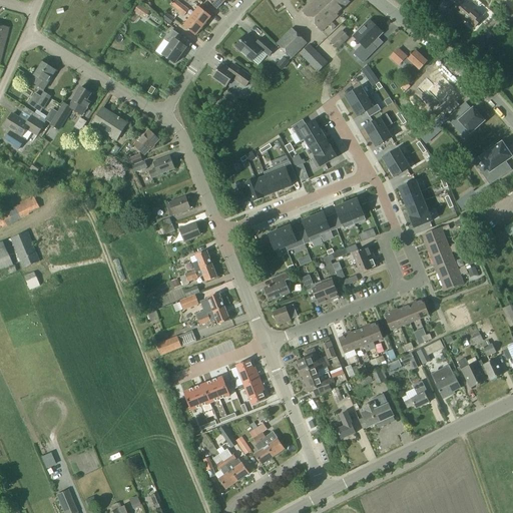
[(206,0),(216,10),(225,0),(224,0),(206,0)]
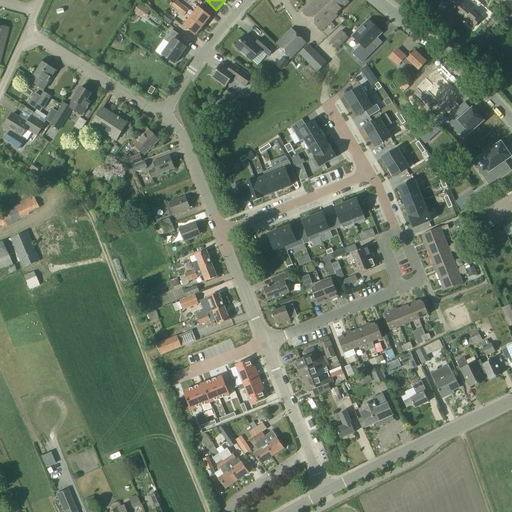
[(314,0),(302,12),(321,31),(337,16),(335,15),(349,3),(346,0),(314,0)]
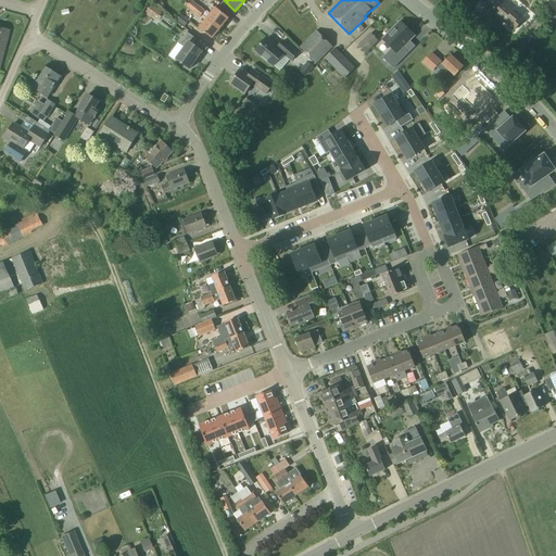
[(490,0),(484,7),(513,32),(523,20),(505,3),(506,1),(504,0),(490,0)]
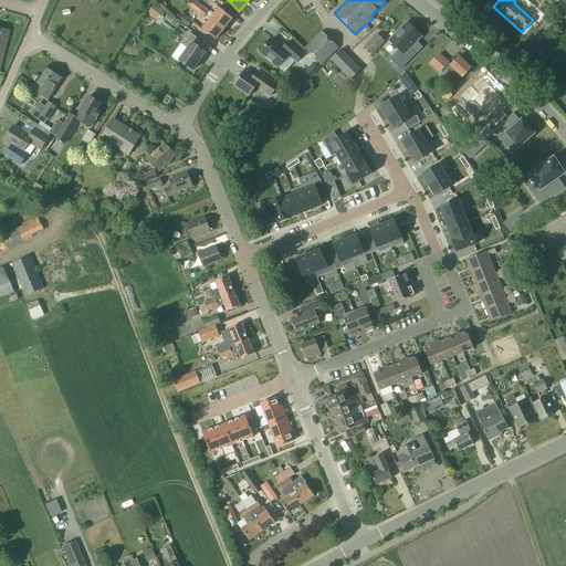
[(517,0),(534,16),(540,11),(528,0),(517,0)]
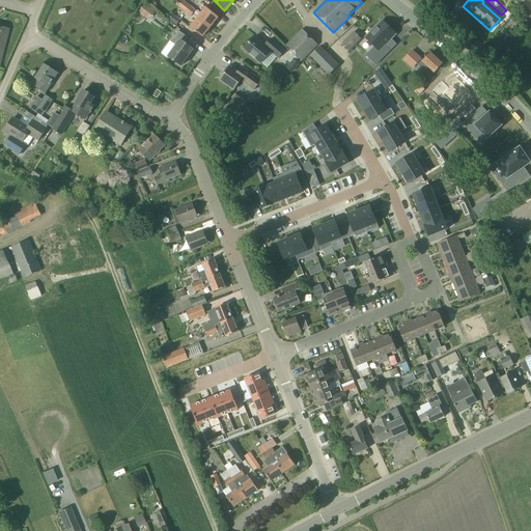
[(185,11),(189,5),(183,1),(180,3),(178,6),(185,11)]
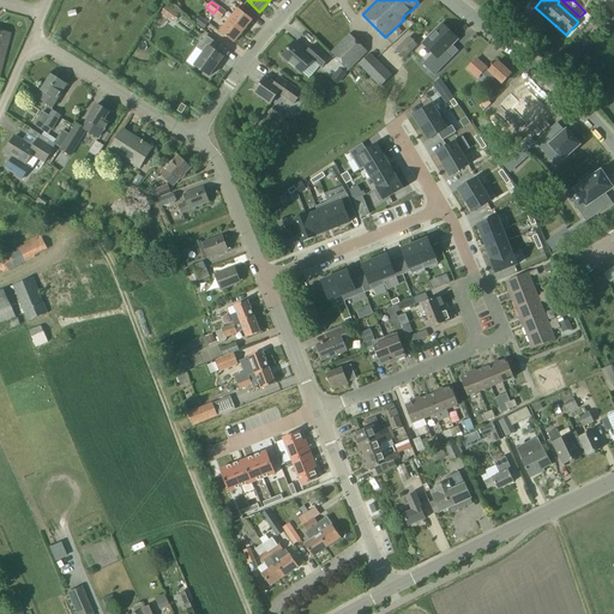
[(167,6),(162,13),(168,17),(173,11),(167,6)]
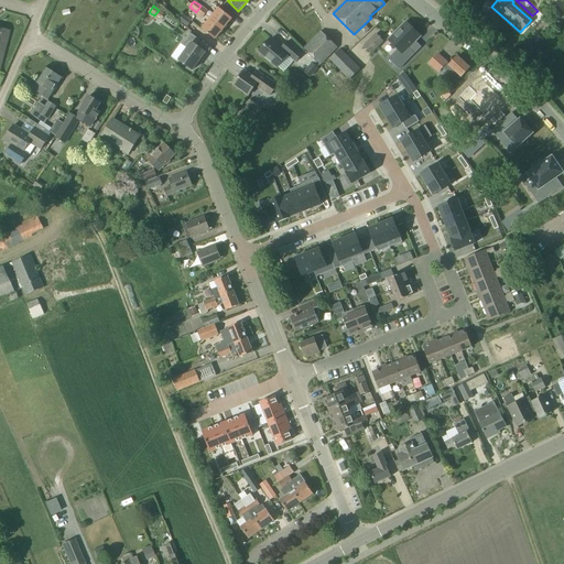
[(203,17),(205,14),(207,11),(201,6),(196,12),(203,17)]
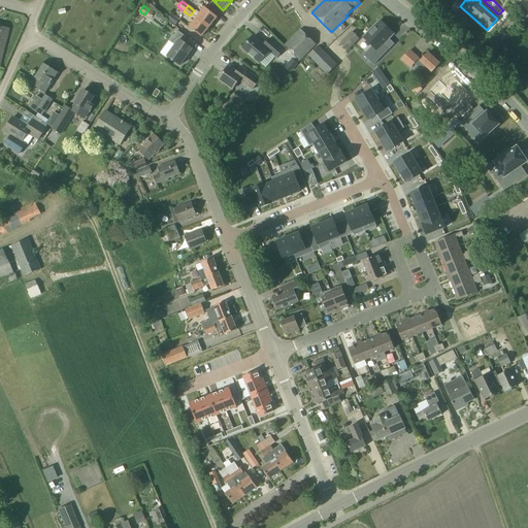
[(196,18),(208,28),(217,17),(204,7),(196,18)]
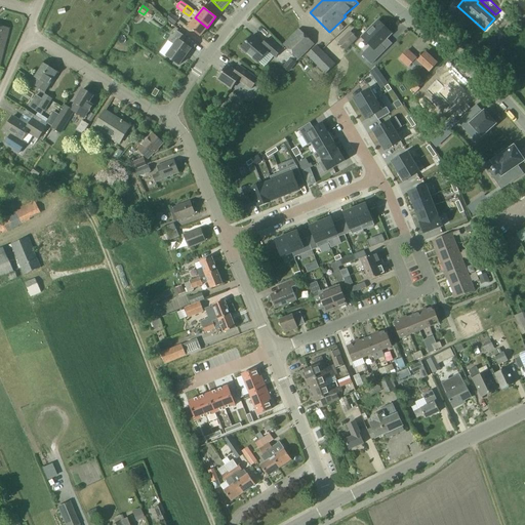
[(166,19),(173,26),(178,19),(170,13),(166,19)]
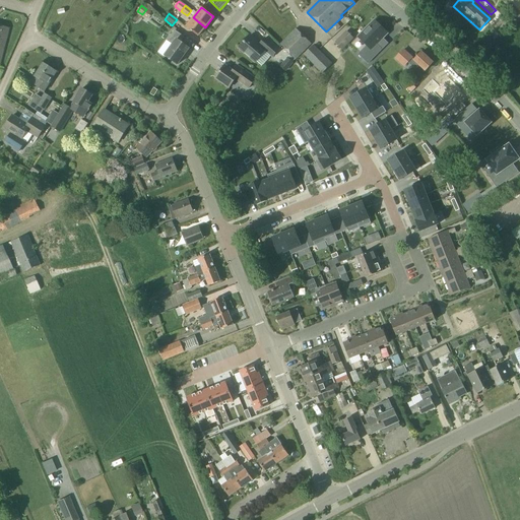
[(205,27),(193,17),(186,26),(198,37),(205,27)]
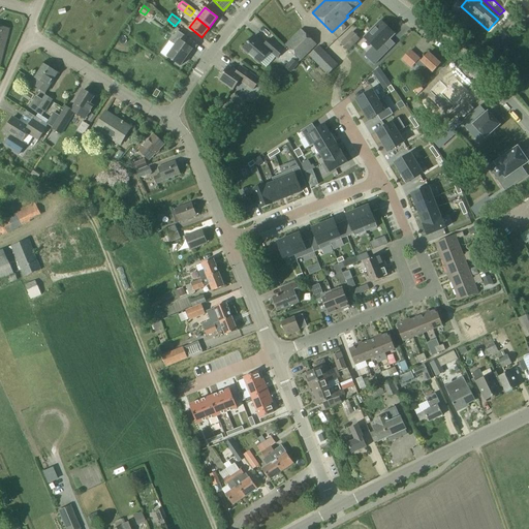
[(221,21),(218,25),(225,30),(228,26),(221,21)]
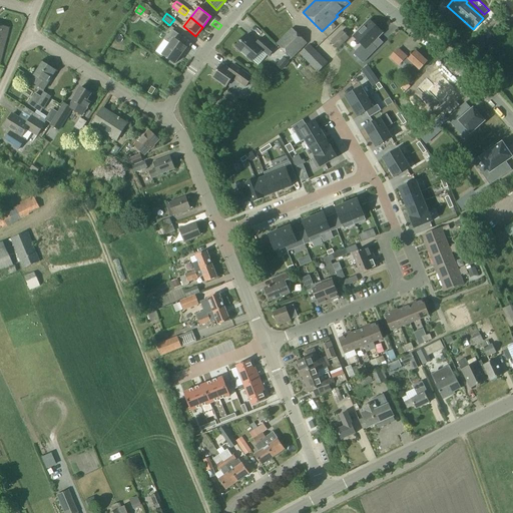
[(369,20),(353,36),(362,45),(353,53),(363,63),(377,48),(372,43),(377,37),(382,33),(369,20)]
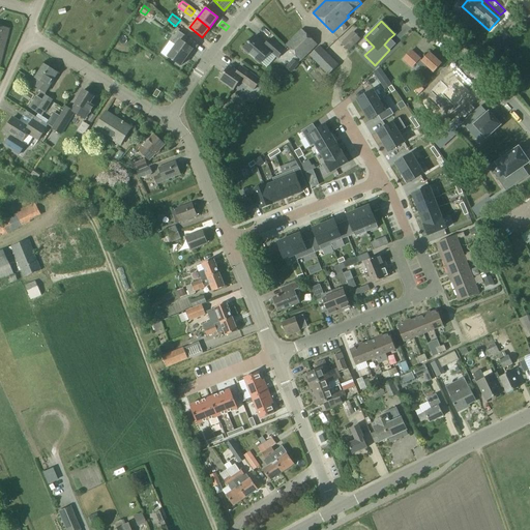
[(0,42),(5,45),(9,30),(0,26),(0,42)]
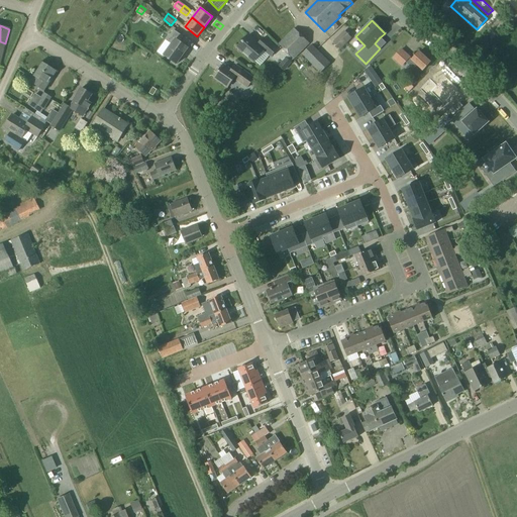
[(278,43),(292,59),(308,43),(294,28),(278,43)]
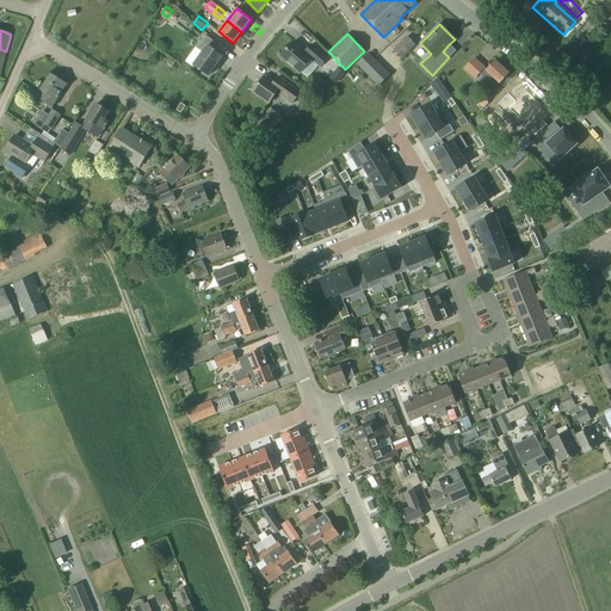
[(192,66),(208,76),(222,55),(213,48),(216,43),(204,35),(196,48),(202,51),(192,66)]
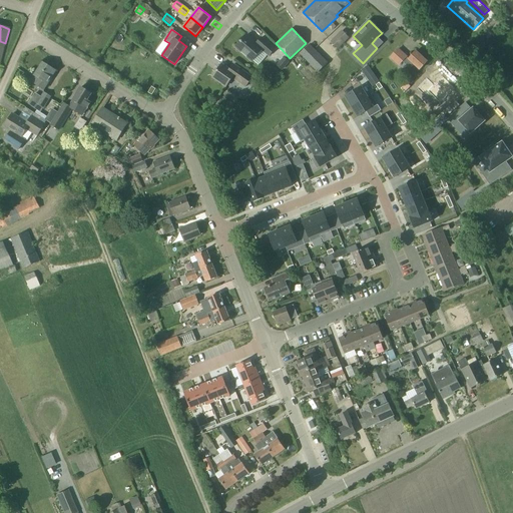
[(332,42),(337,48),(349,38),(343,32),(332,42)]
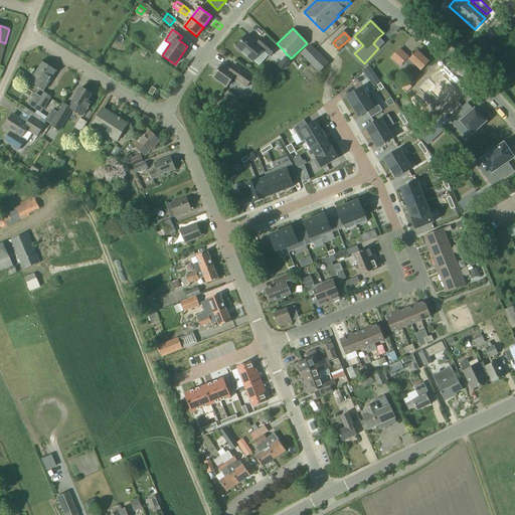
[(235,46),(250,59),(261,48),(269,55),(274,48),(262,37),(255,43),(246,34),(235,46)]
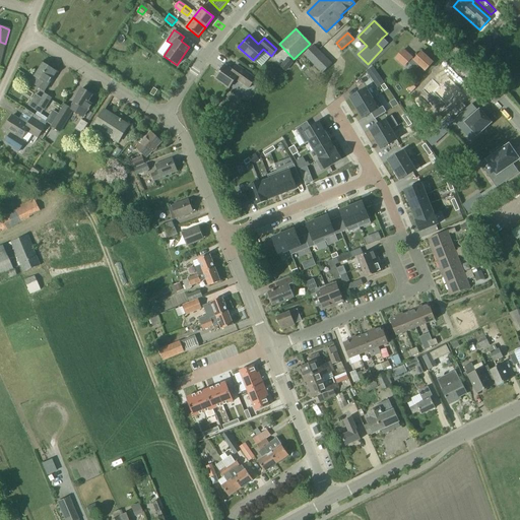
[(307,56),(314,63),(311,66),(321,76),(334,64),(318,46),(307,56)]
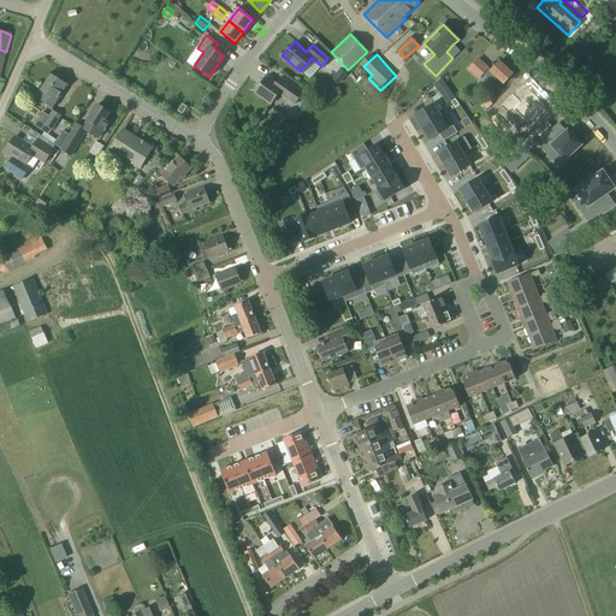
[(492,82),(497,77),(503,84),(513,75),(499,63),(490,71),(487,69),(489,69),(478,59),(468,69),(479,78),(483,73),(492,82)]
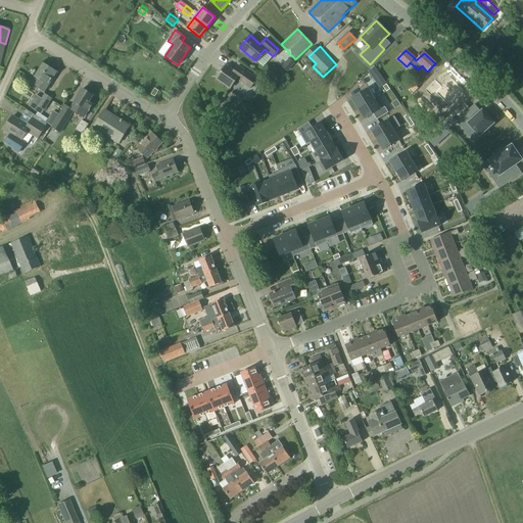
[(281,66),(286,72),(293,63),(288,58),(281,66)]
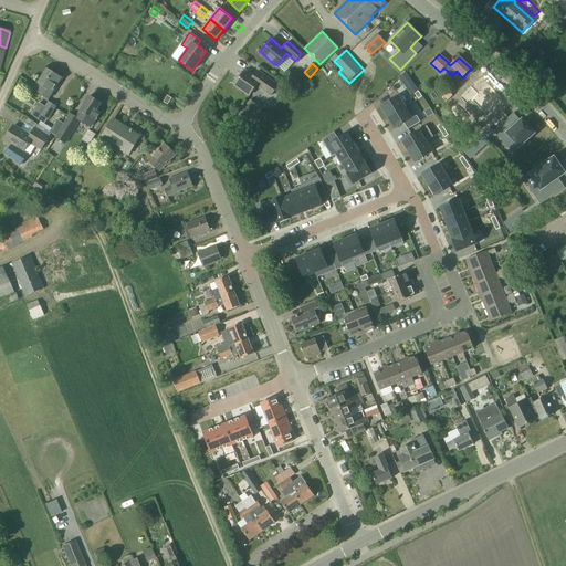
[(34,91),(49,100),(61,80),(46,70),(38,84),(39,84),(34,91)]
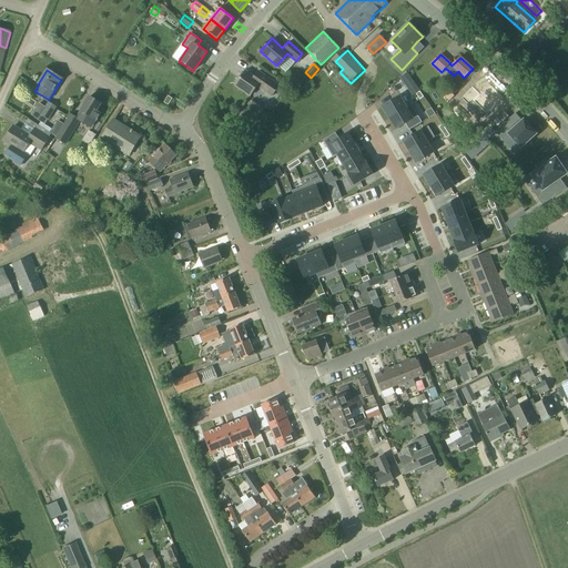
[(279,85),(259,71),(254,78),(245,72),(235,85),(251,97),(257,87),(272,97),(279,85)]
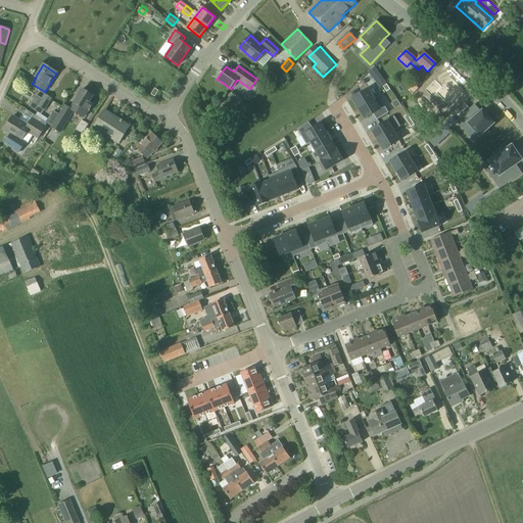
[(432,79),(422,89),(430,96),(435,90),(447,101),(460,87),(447,76),(439,85),(432,79)]
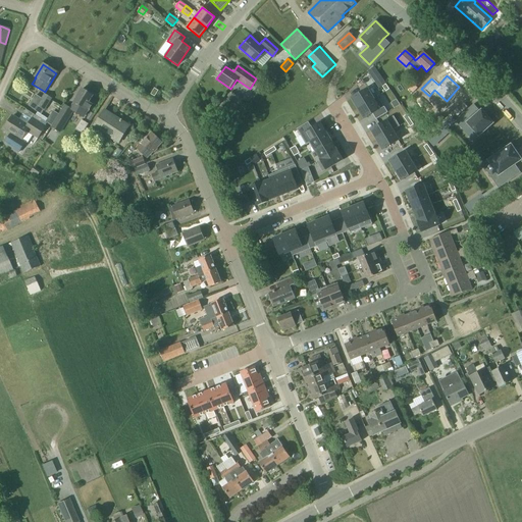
[(82,90),(74,102),(70,108),(84,117),(88,111),(88,112),(92,105),(89,103),(93,96),(82,90)]
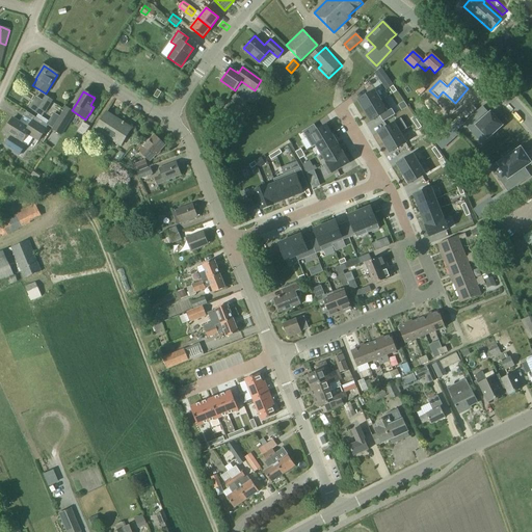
[(374,91),(358,101),(365,111),(380,102),(374,91)]
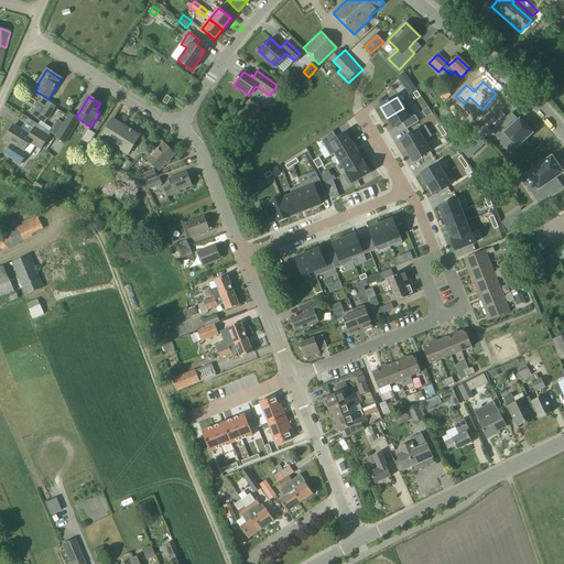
[(41,115),(47,119),(55,107),(49,102),(41,115)]
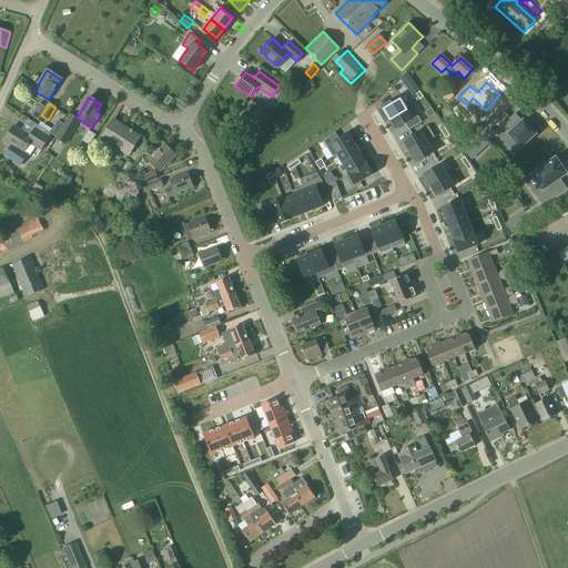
[(406,109),(389,119),(396,130),(413,120),(406,109)]
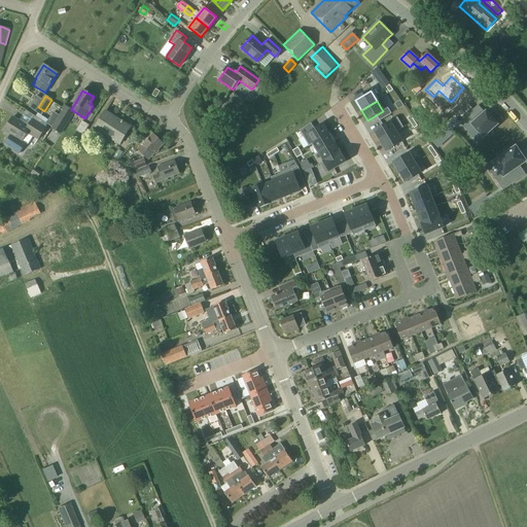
[(44,111),(38,107),(35,111),(41,116),(44,111)]
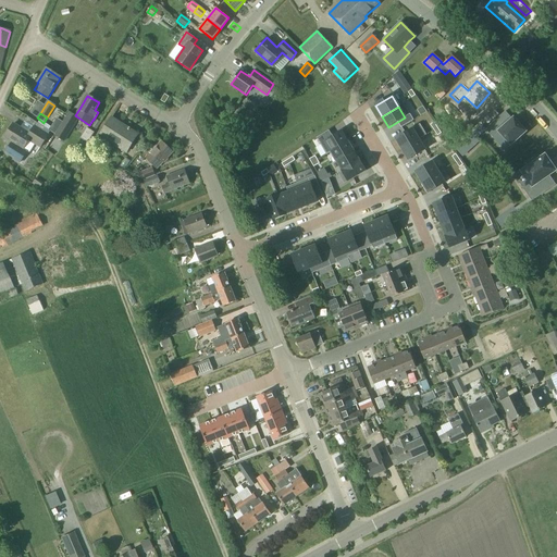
[(60,118),(52,121),(54,126),(62,123),(60,118)]
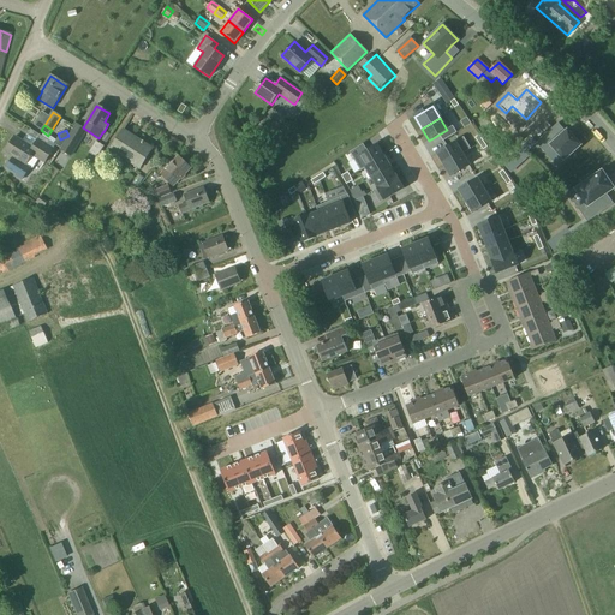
[(109,150),(111,151),(112,150),(130,162),(129,163),(138,169),(151,148),(143,143),(144,142),(143,141),(142,142),(124,131),(124,130),(109,150)]
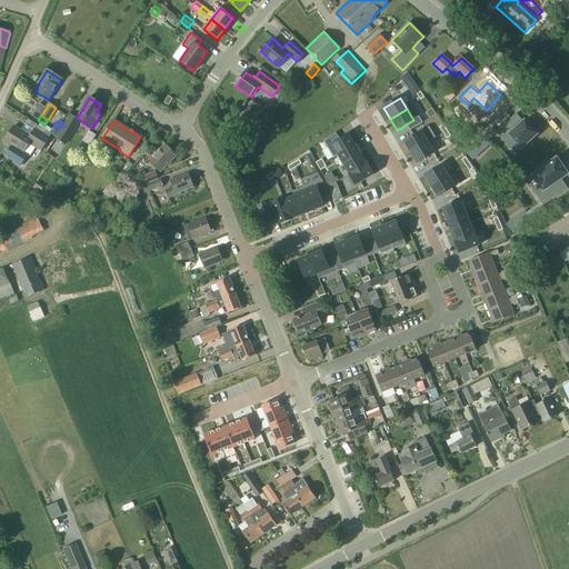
[(507,121),(496,132),(503,141),(509,136),(521,148),(537,135),(525,121),(522,122),(515,130),(507,121)]
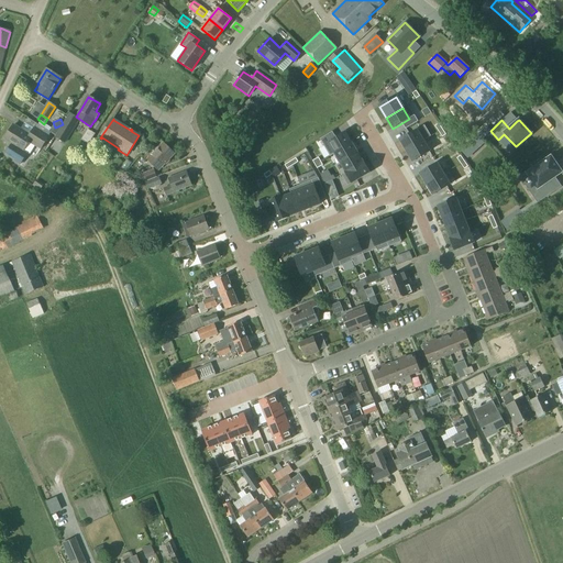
[(41,132),(35,129),(35,128),(30,136),(13,125),(4,140),(12,144),(6,154),(15,161),(14,162),(20,165),(26,154),(23,152),(29,142),(41,150),(48,138),(41,132)]
